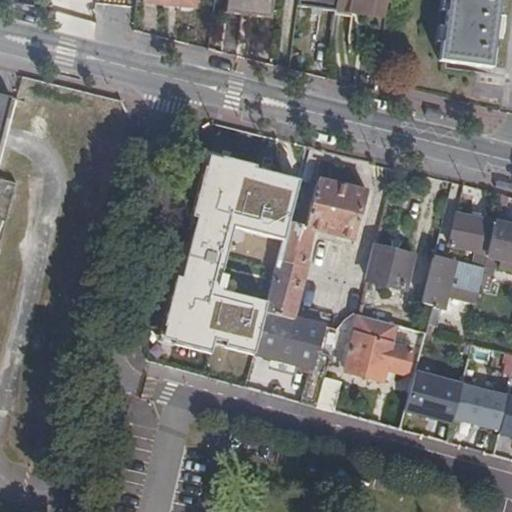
[(279,19),(281,0),(234,0),(233,12),(279,19)]
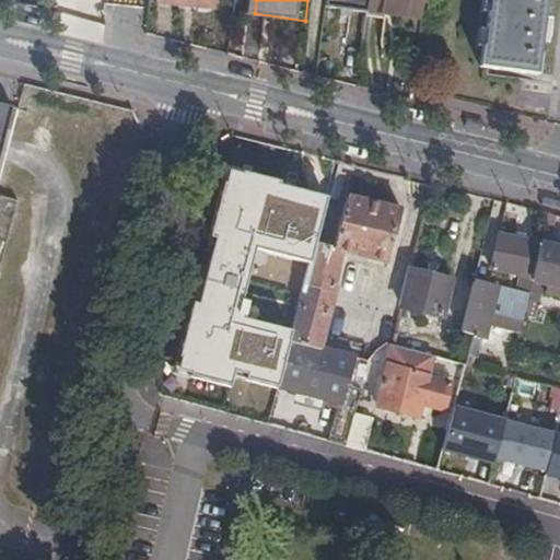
[(378,0),(338,0),(338,7),(377,12),(378,0)]
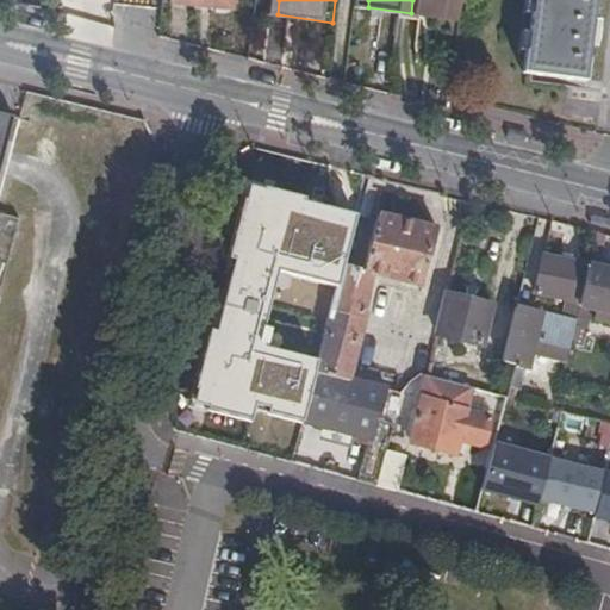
[(472,0),(412,0),(411,13),(470,20),(472,0)]
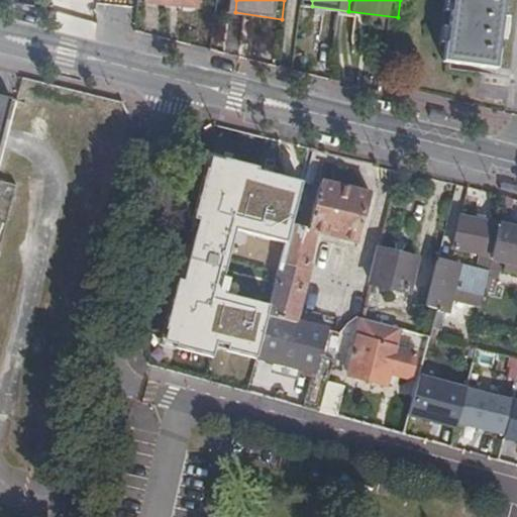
[(453,0),(448,41),(452,42),(457,0),(453,0)]
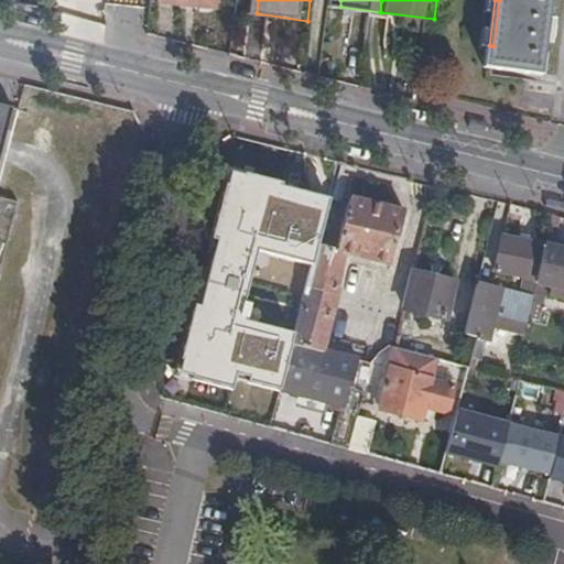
[(499,0),(494,46),(491,65),(551,74),(555,41),(562,41),(563,22),(563,14),(560,14),(561,0),(499,0)]
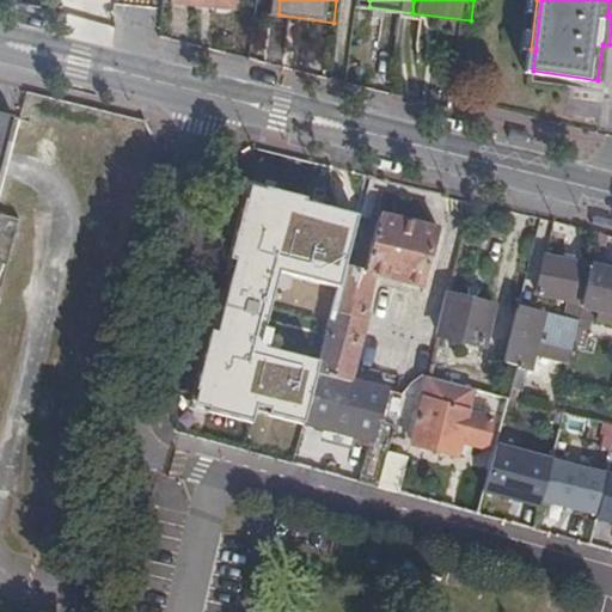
[(357,219),(251,193),(196,408),(256,423),(258,412),(307,424),(323,362),(264,348),(282,274),(341,289),(346,268),(357,219)]
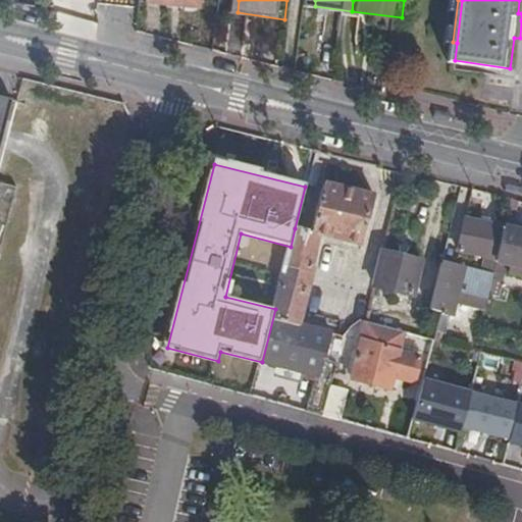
[(316,375),(307,412),(324,416),(332,385),(338,362),(326,359),(332,333),(301,324),(313,273),(311,273),(321,236),(364,247),(376,196),(324,183),(312,232),(295,228),(291,247),(283,272),(278,289),(275,309),(262,362),(316,375)]
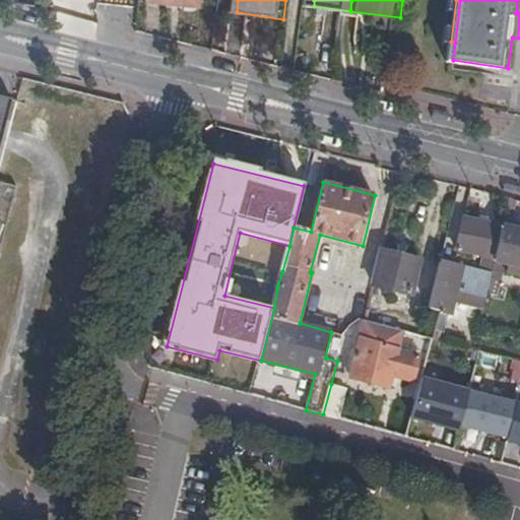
[(519,200),(519,199),(511,198),(505,224),(496,261),(496,263),(519,268),(519,228),(513,226),(519,200)]
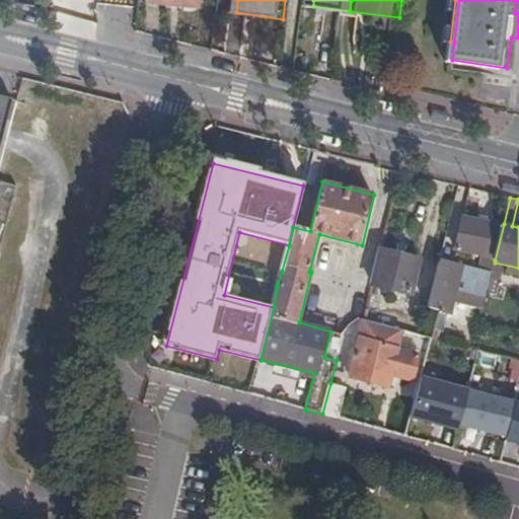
[(504,224),(463,214),(454,251),(495,261),(504,224)]
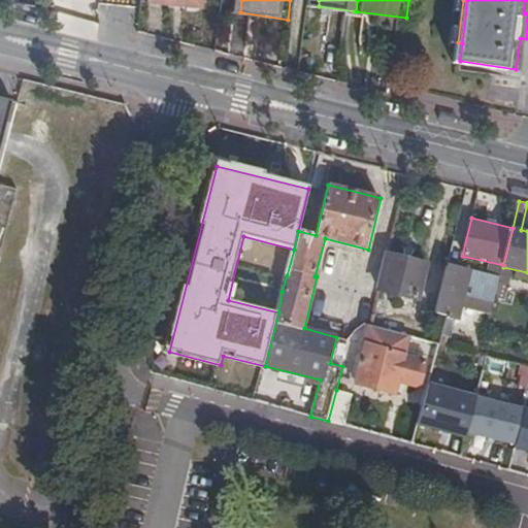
[(428,263),(390,254),(378,298),(386,299),(387,292),(420,299),(428,263)]
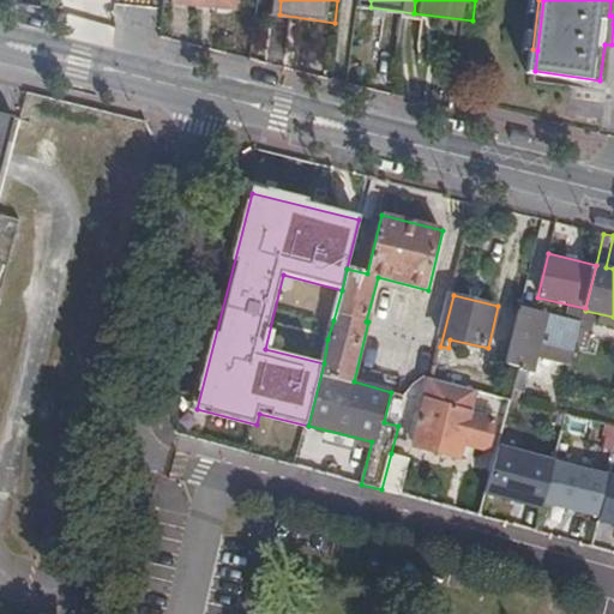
[(543,329),(517,321),(506,365),(519,367),(534,371),(543,329)]
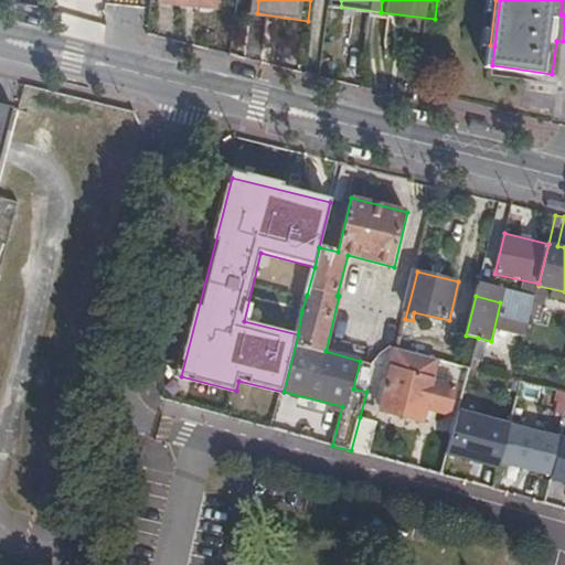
[(439,358),(398,348),(383,411),(425,422),(428,408),(452,414),(459,386),(434,381),(439,358)]
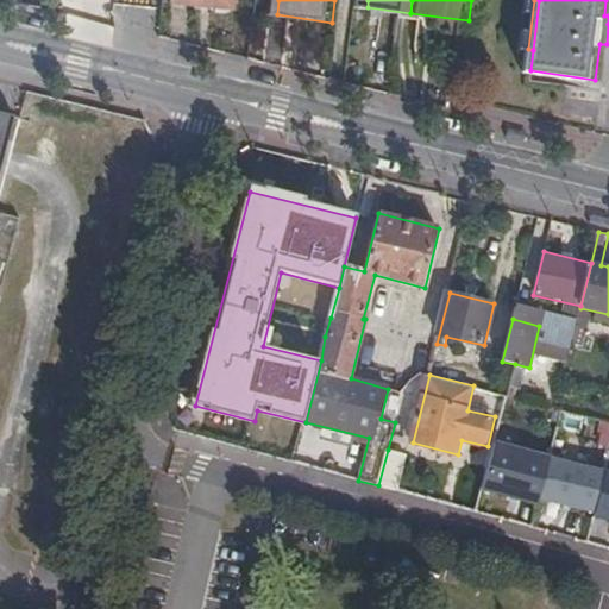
[(378,485),(401,491),(409,456),(388,450),(378,485)]
